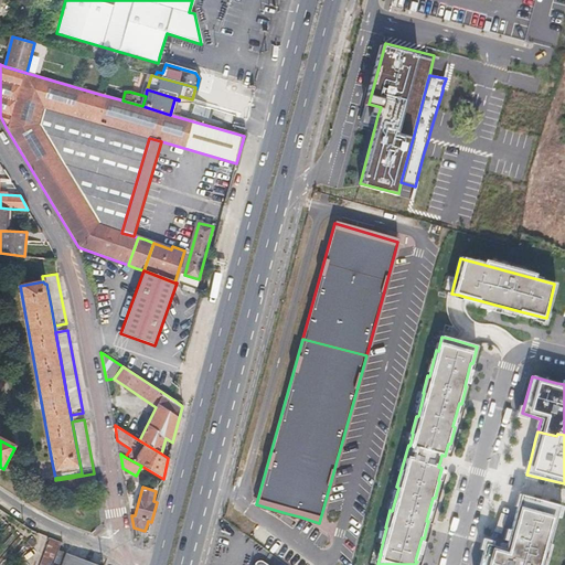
[(481,563),(479,564),(543,564),(551,541),(557,518),(561,507),(540,500),(521,494),(520,502),(512,526),(508,545),(507,550),(486,544),(481,563)]
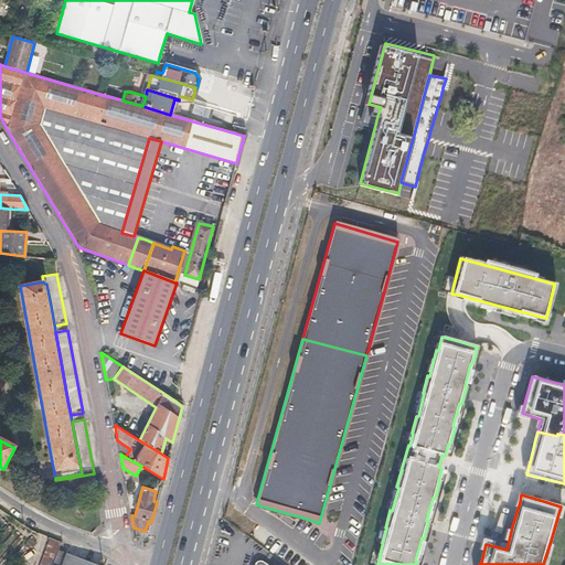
[(33,547),(36,543),(31,537),(27,542),(28,543),(33,547)]
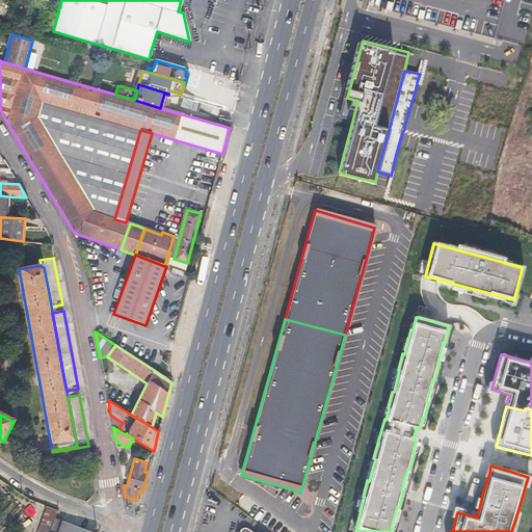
[(37,531),(48,531),(54,517),(57,510),(47,506),(37,531)]
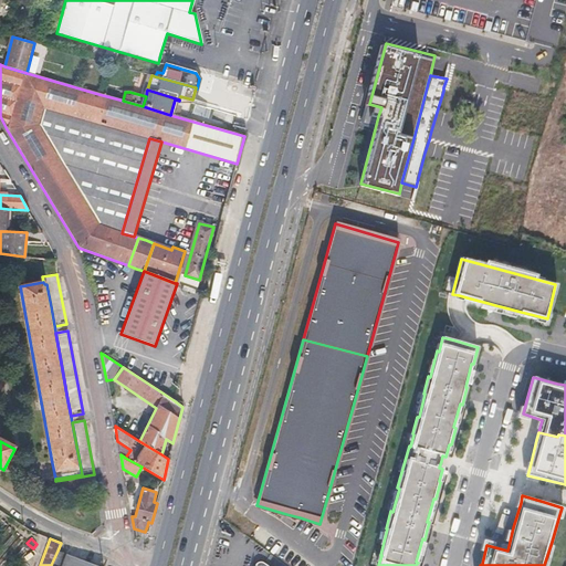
[(100,565),(58,551),(51,565),(100,565)]
